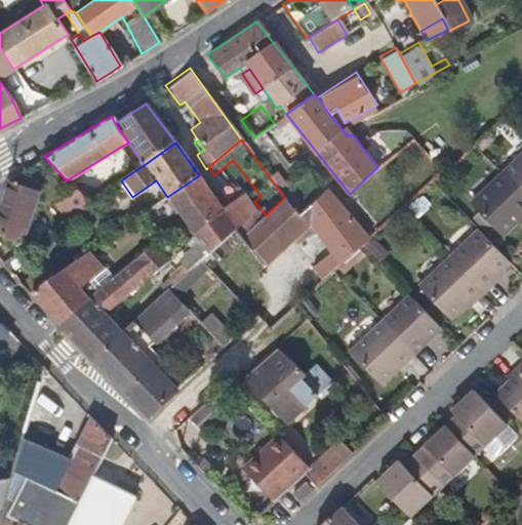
[(521,153),(500,173),(521,195),(521,153)]
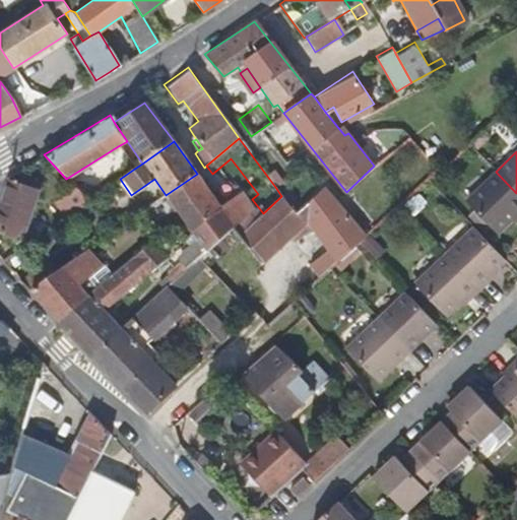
[(120,179),(133,170),(130,164),(116,173),(120,179)]
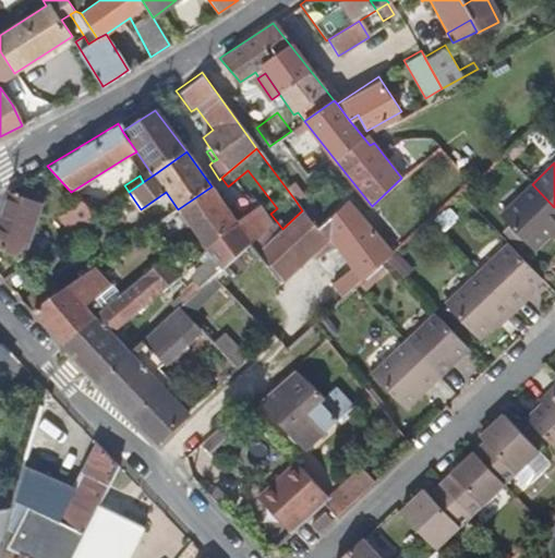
[(554,227),(554,207),(532,184),(499,216),(532,250),(554,227)]
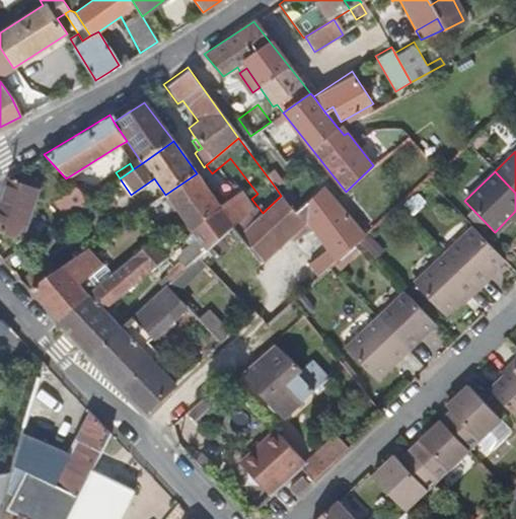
[(202,181),(197,173),(165,195),(193,233),(221,209),(208,191),(212,187),(207,178),(202,181)]
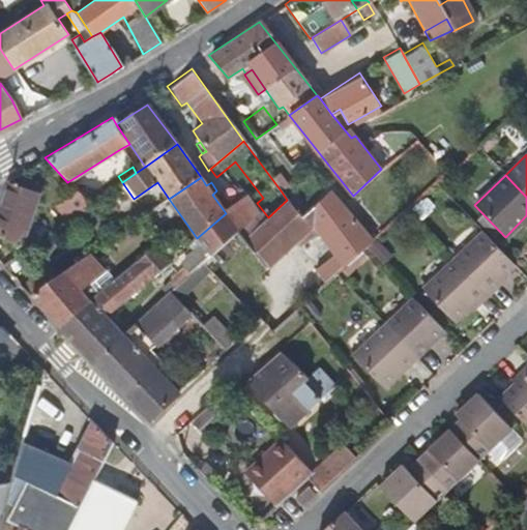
[(435,182),(425,190),(433,200),(442,192),(435,182)]
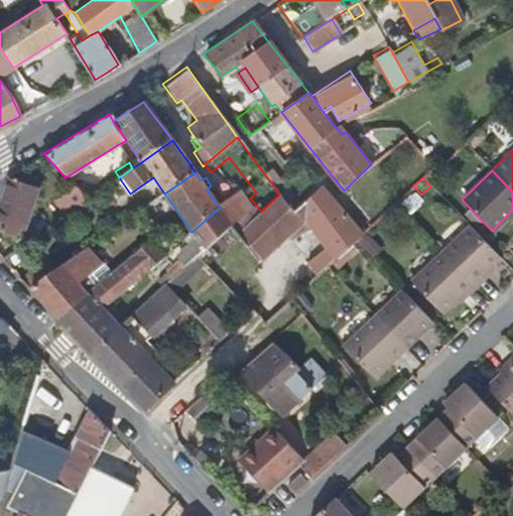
[(24,229),(36,188),(5,179),(0,196),(0,233),(14,237),(17,227),(24,229)]
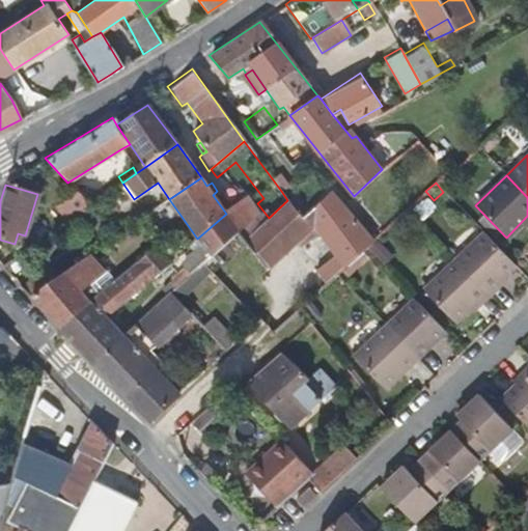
[(434,200),(425,191),(420,196),(428,205),(434,200)]
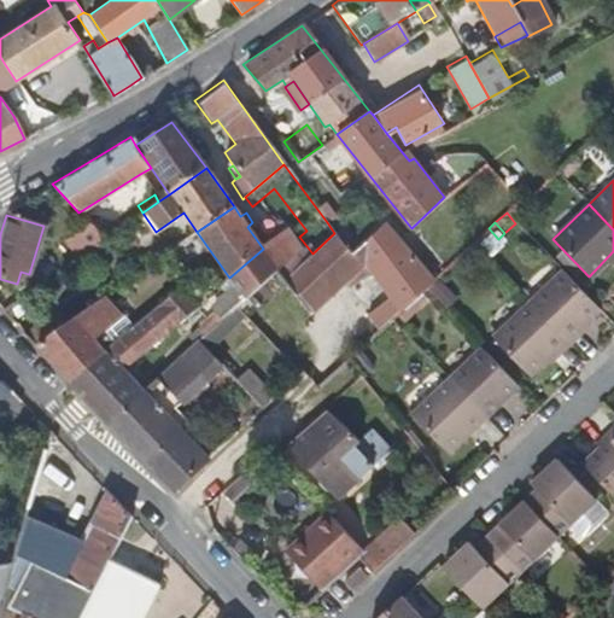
[(76,260),(103,240),(97,232),(88,223),(64,242),(76,260)]
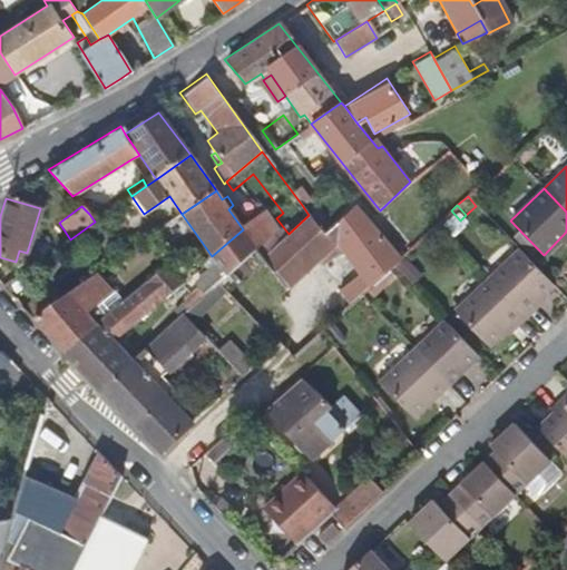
[(95,222),(105,215),(99,207),(89,214),(95,222)]
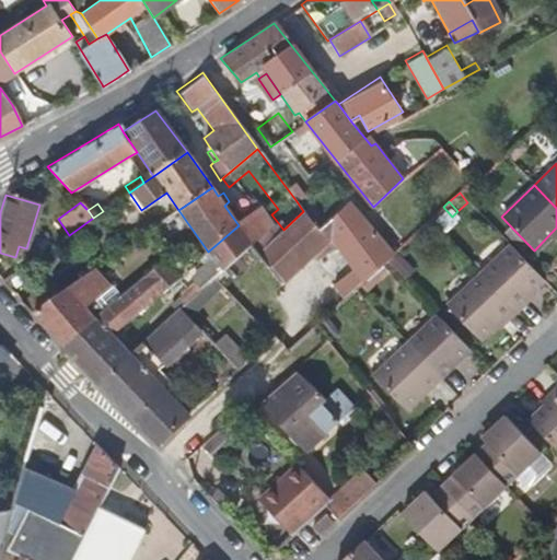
[(393,255),(347,203),(318,230),(326,240),(334,248),(356,273),(363,281),(385,260),(393,255)]
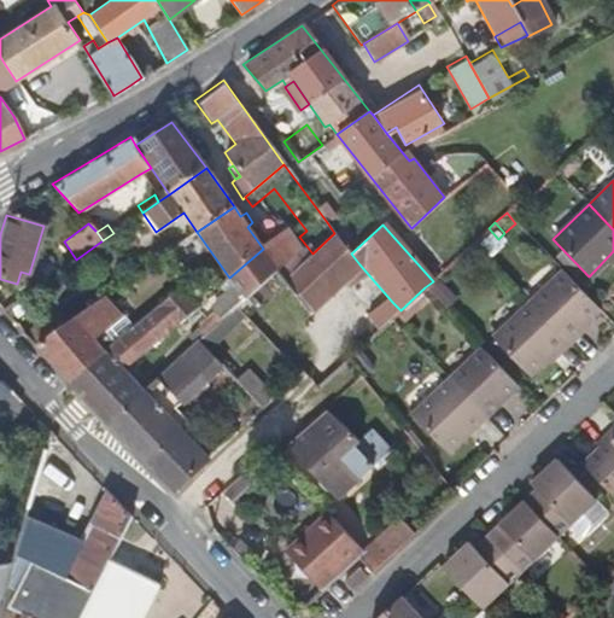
[(498,239),(489,228),(474,243),(484,252),(498,239)]
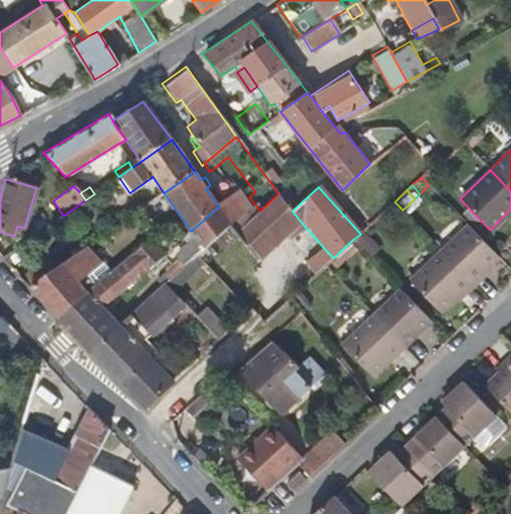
[(231,224),(246,210),(243,207),(247,203),(240,193),(219,207),(231,224)]
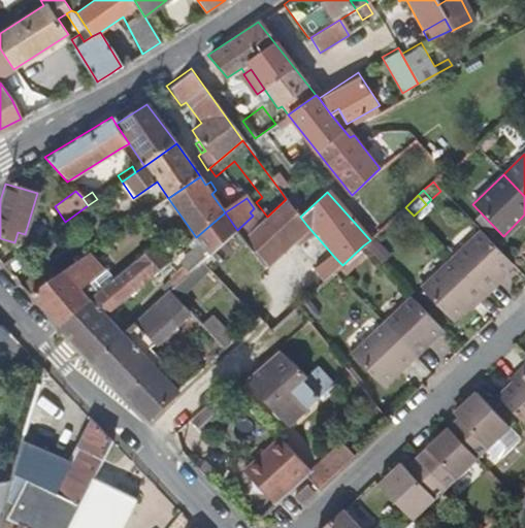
[(293,239),(307,226),(300,217),(286,199),(267,217),(260,225),(253,216),(237,230),(233,233),(262,269),(293,239)]
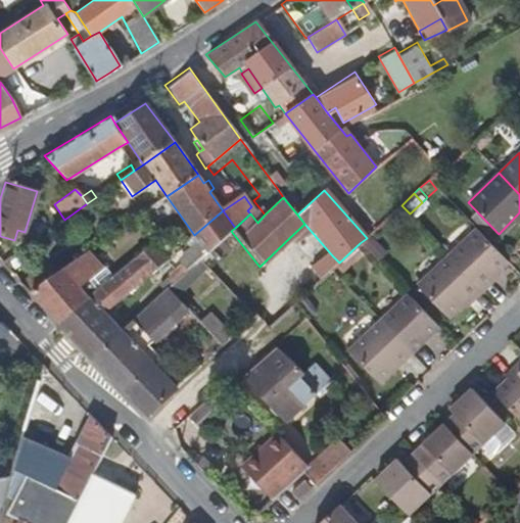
[(231,231),(235,228),(223,210),(194,235),(198,240),(207,253),(213,248),(231,231)]
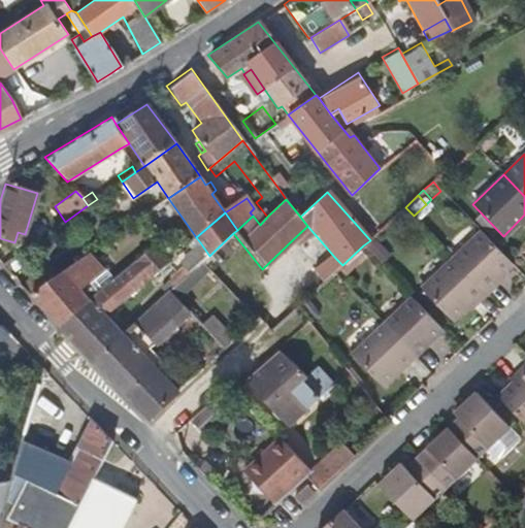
[(315,234),(307,226),(293,239),(299,245),(315,234)]
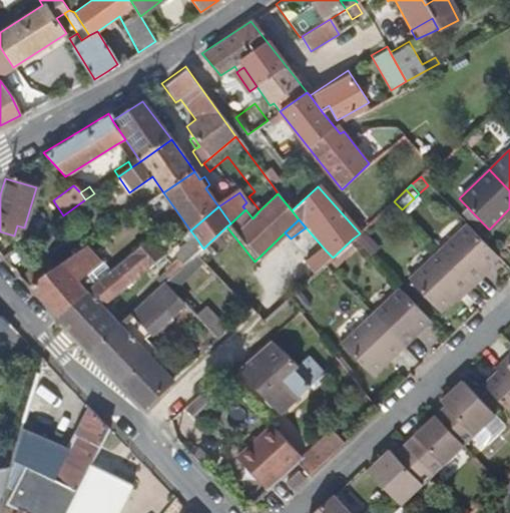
[(495,255),(466,224),(439,249),(469,281),(485,266),(495,255)]
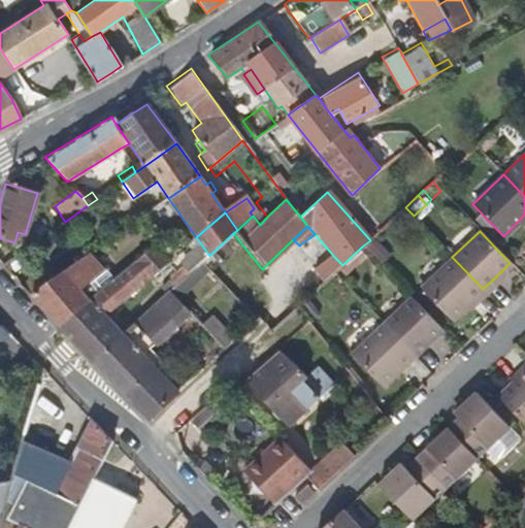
[(370,240),(363,245),(380,263),(389,255),(373,237),(370,240)]
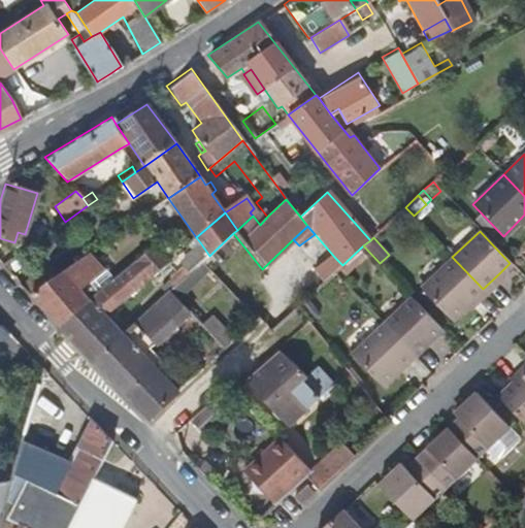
[(86,298),(76,287),(87,278),(102,268),(116,258),(105,242),(57,276),(30,295),(43,310),(57,325),(86,298)]
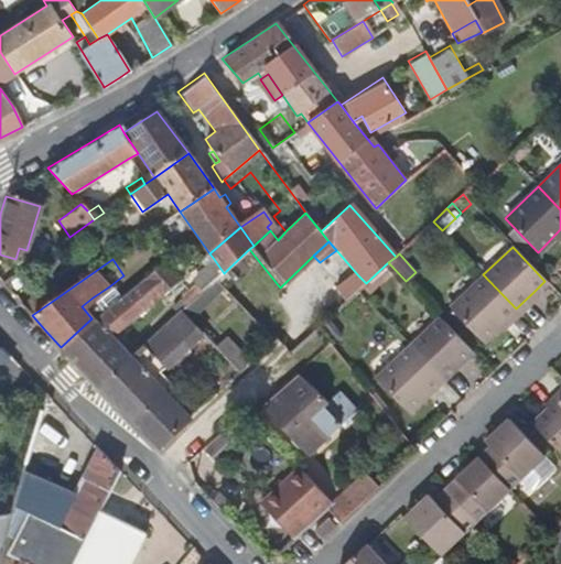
[(192,280),(195,284),(171,307),(176,315),(180,313),(187,320),(223,286),(226,290),(238,278),(229,268),(224,273),(214,259),(192,280)]
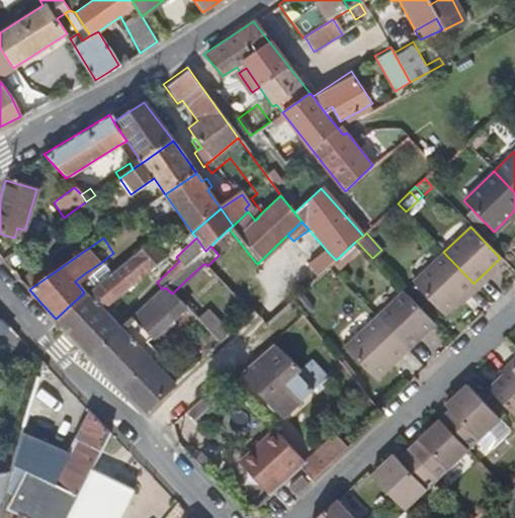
[(153,246),(163,258),(172,251),(162,239),(153,246)]
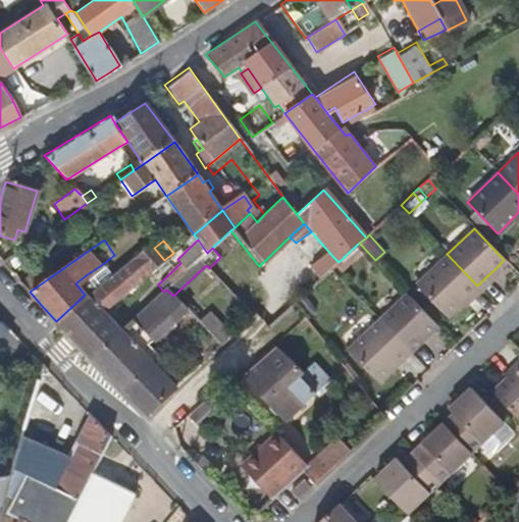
[(101,312),(164,260),(154,248),(152,244),(109,275),(95,286),(85,295),(56,321),(74,340),(91,357),(119,331),(101,312)]
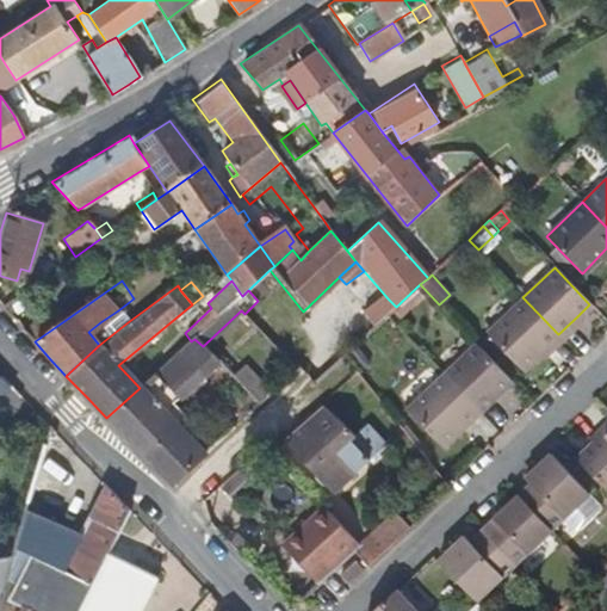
[(558,334),(522,297),(485,332),(521,369),(536,356),(558,334)]
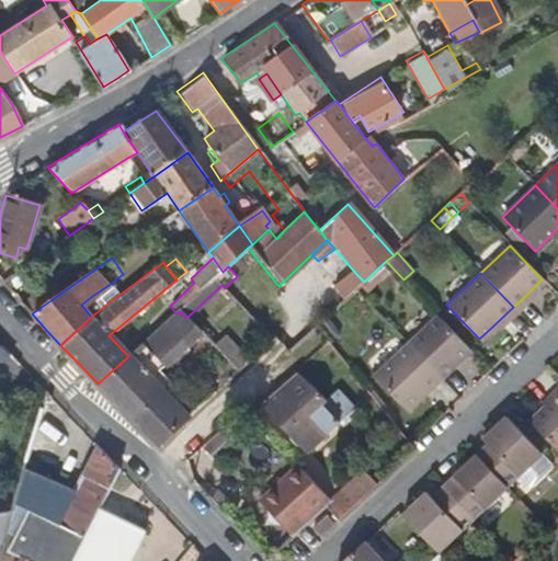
[(344,300),(364,282),(356,274),(350,279),(346,275),(333,285),(344,300)]
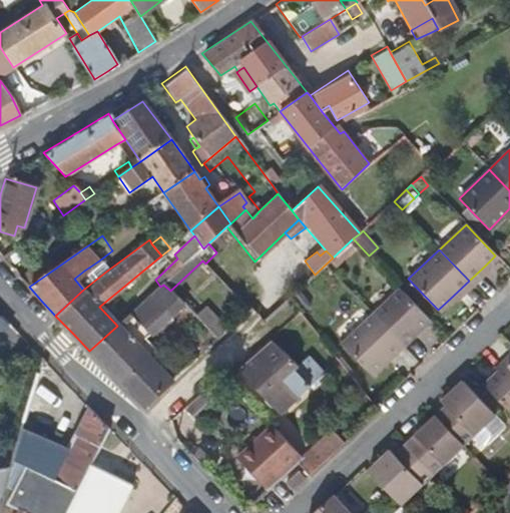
[(15,260),(9,252),(2,258),(8,264),(15,260)]
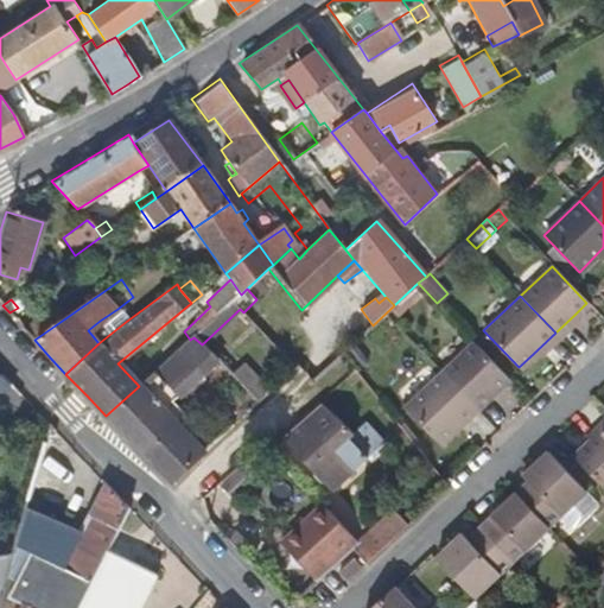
[(35,340),(65,318),(59,308),(26,330),(35,340)]
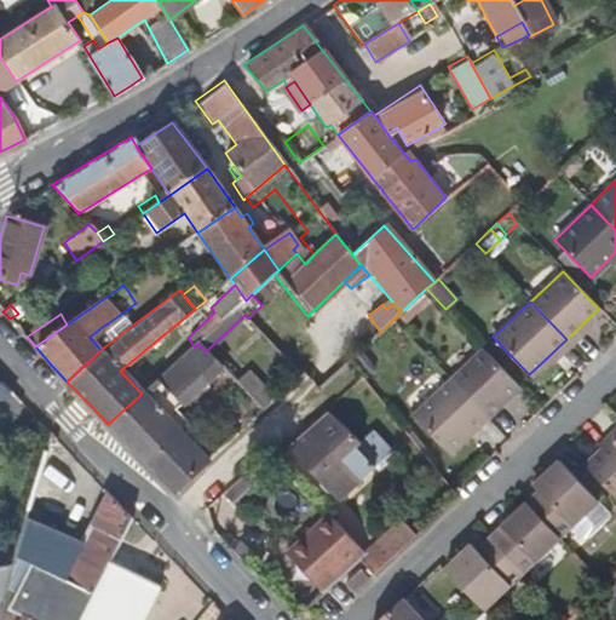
[(120,315),(102,327),(113,340),(130,327),(120,315)]
